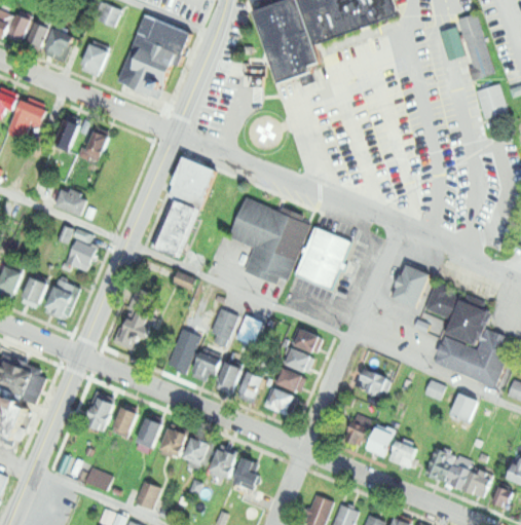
[(282,0),(247,13),(273,86),(307,74),(304,66),(317,62),(308,41),(386,12),(381,0),(282,0)]
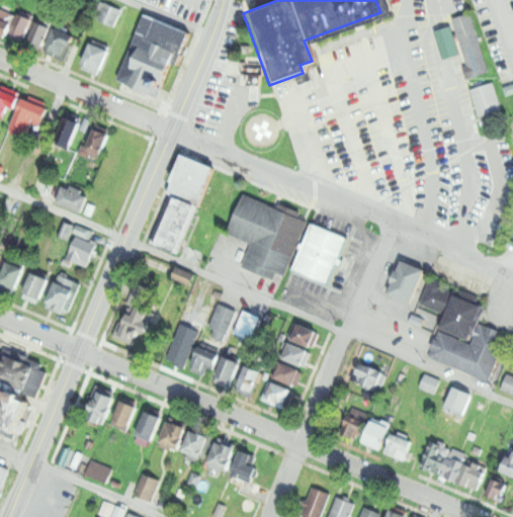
[(92,21),(99,2),(117,9),(109,28),(92,21)]
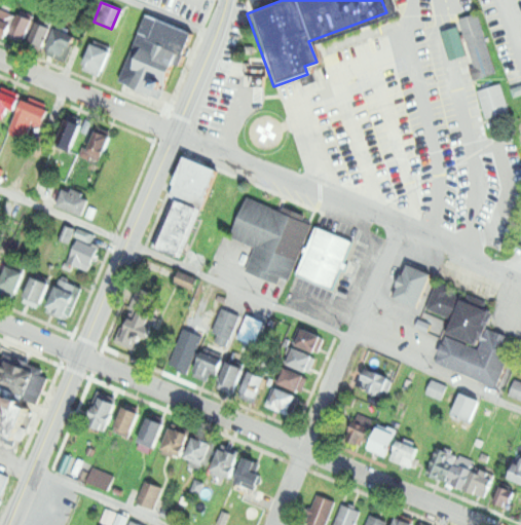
[(0,11),(12,16),(4,39),(0,37),(0,11)]
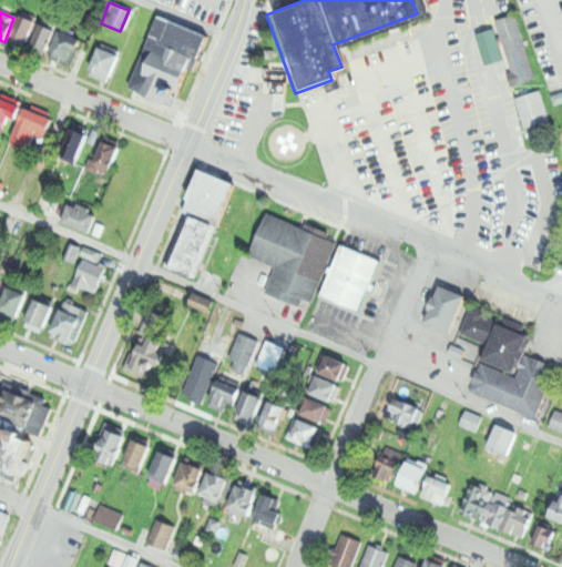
[(123,88),(154,16),(198,34),(169,107),(123,88)]
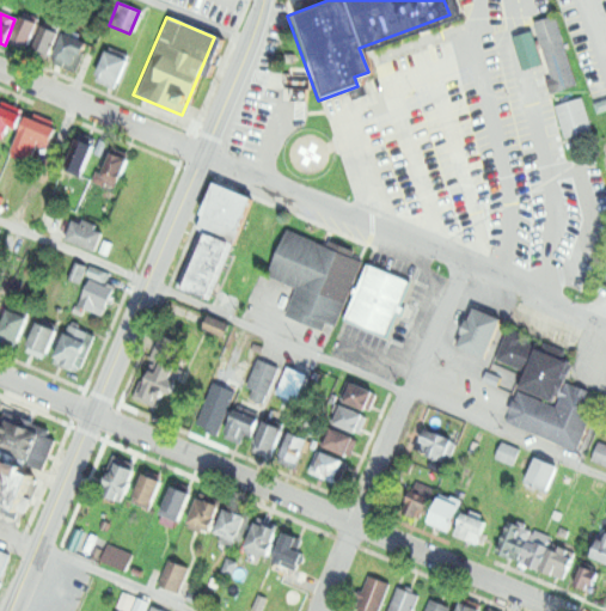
[(528,25),(552,17),(574,83),(550,91),(528,25)]
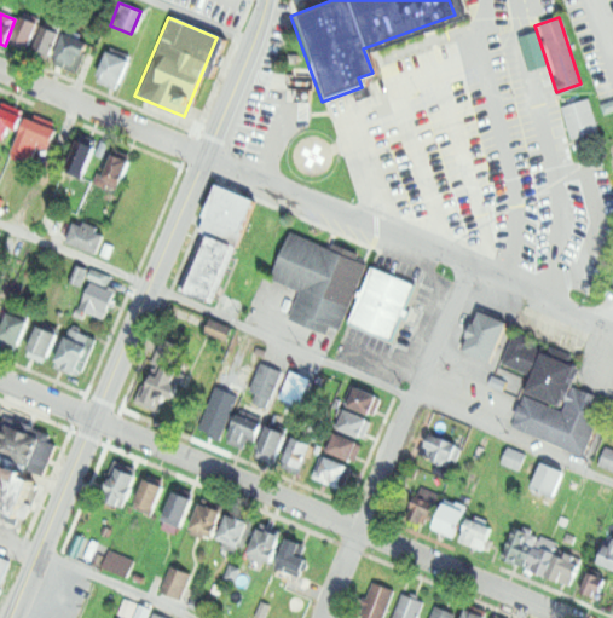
[(7,47),(17,22),(35,29),(25,55),(7,47)]
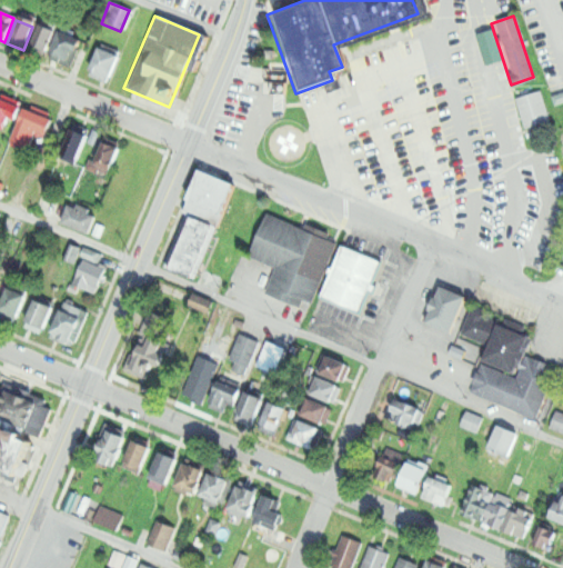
[(26,51),(34,28),(52,36),(43,59),(26,51)]
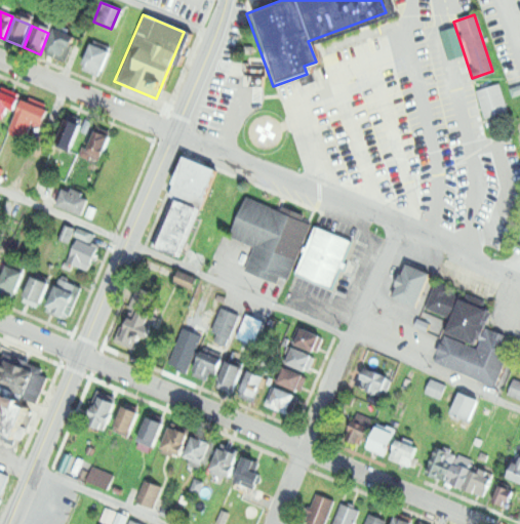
[(42,55),(53,31),(76,41),(65,66),(42,55)]
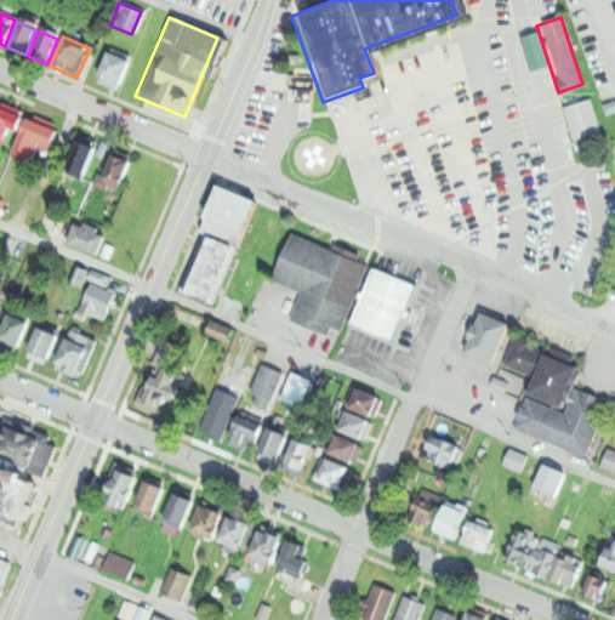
[(91,85),(106,52),(127,62),(113,94),(91,85)]
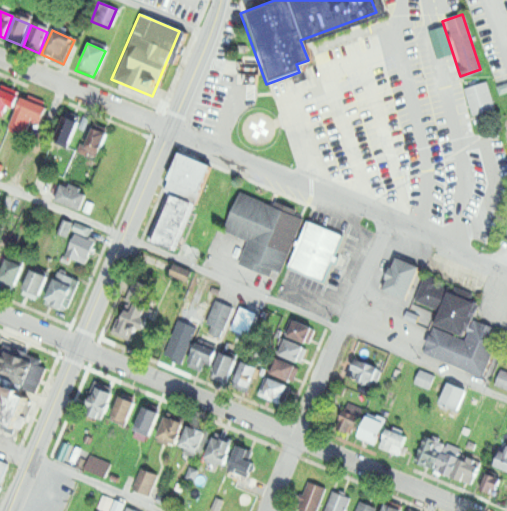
[(463,90),(481,84),(492,120),(474,126),(463,90)]
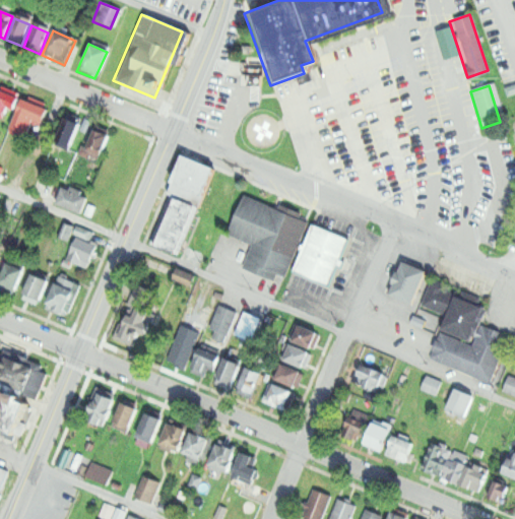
[(0,89),(18,98),(13,110),(6,107),(4,112),(0,110),(0,89)]
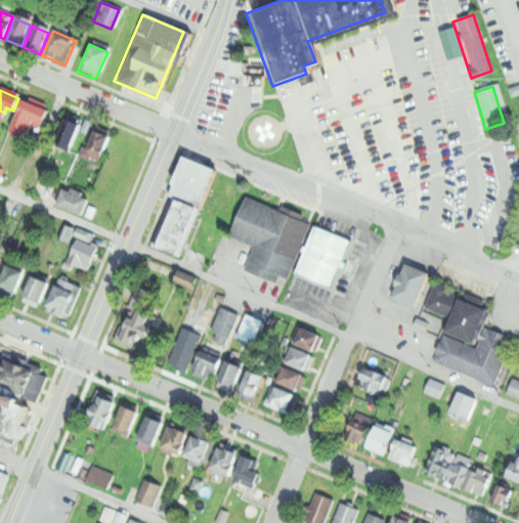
[(34,119),(26,136),(8,129),(22,101),(47,114),(43,123),(34,119)]
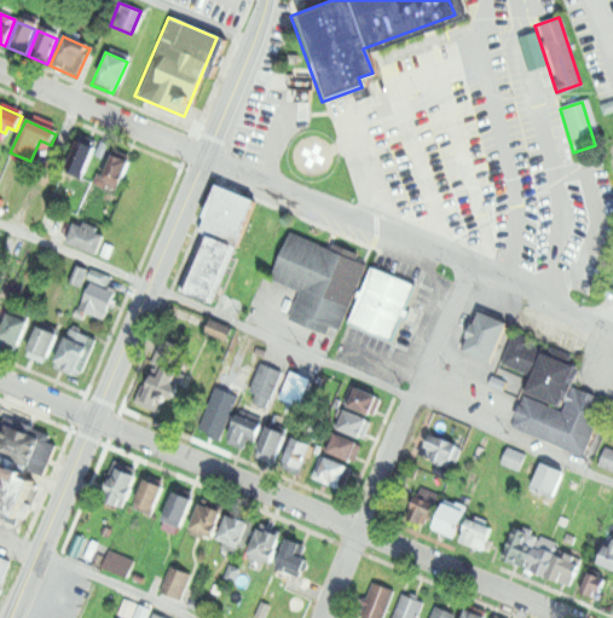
[(81,174),(64,166),(76,138),(93,145),(81,174)]
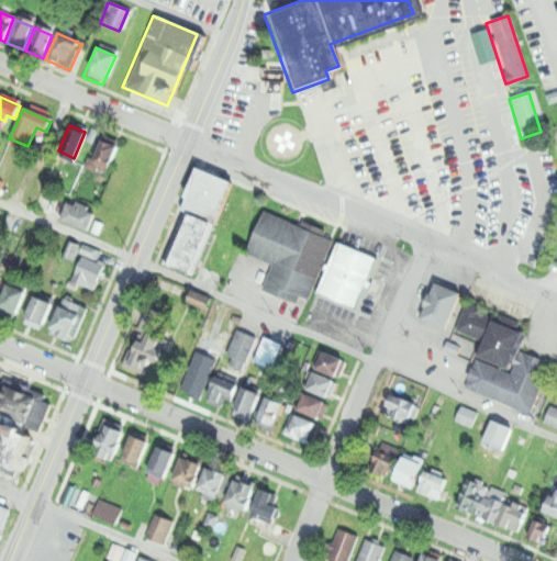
[(98,138),(115,144),(108,167),(90,160),(98,138)]
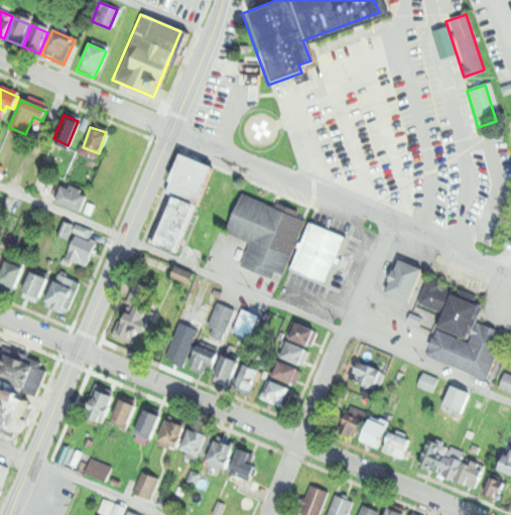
[(140,242),(177,151),(208,164),(170,255),(140,242)]
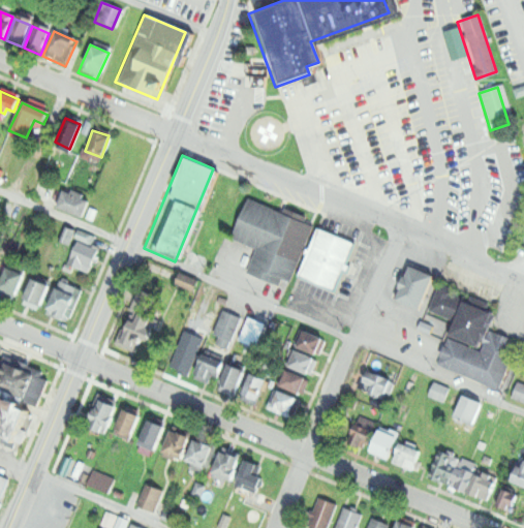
[(81,218),(52,205),(59,189),(88,202),(81,218)]
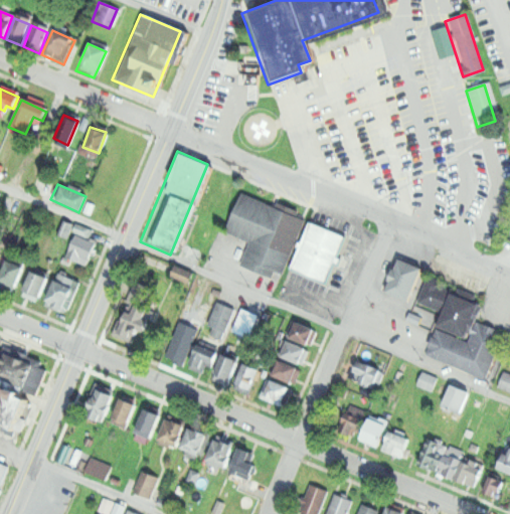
[(238,194),(224,231),(248,240),(238,265),(278,281),(302,219),(238,194)]
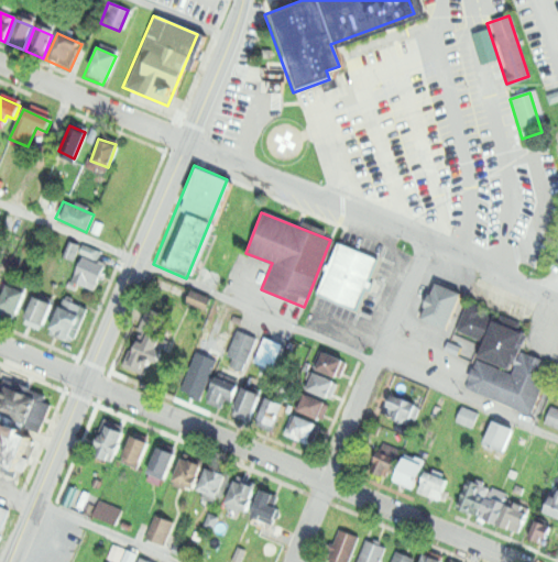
[(64,240),(74,244),(67,260),(57,255),(64,240)]
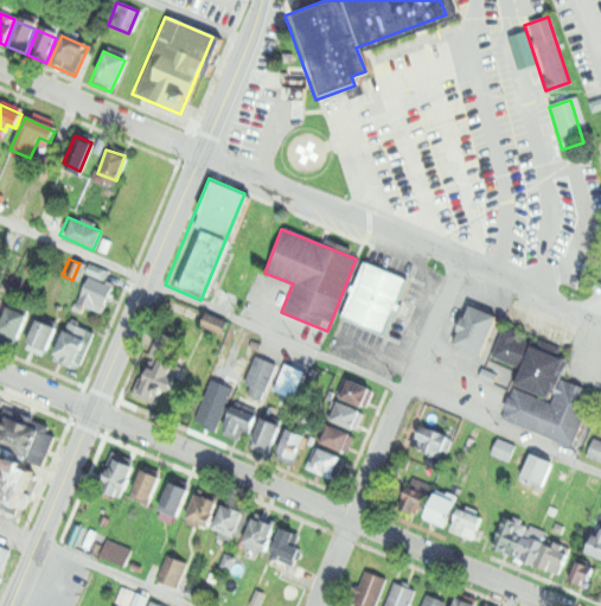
[(381,339),(334,321),(357,262),(404,281),(381,339)]
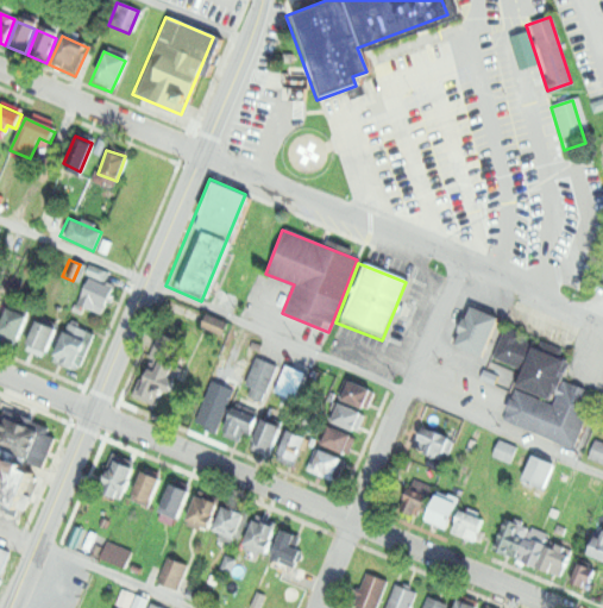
[(96,314),(75,304),(87,279),(108,288),(96,314)]
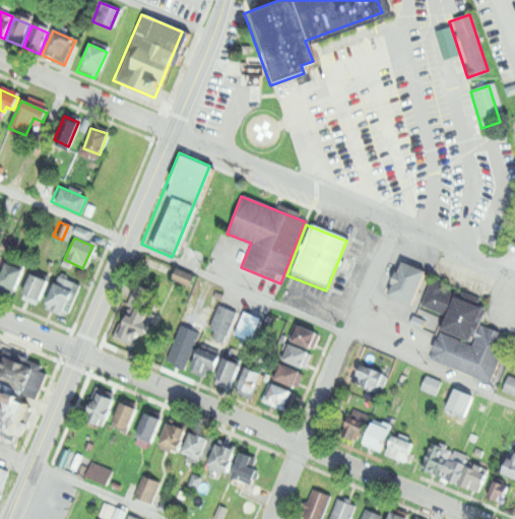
[(12,293),(0,287),(0,279),(8,259),(24,266),(12,293)]
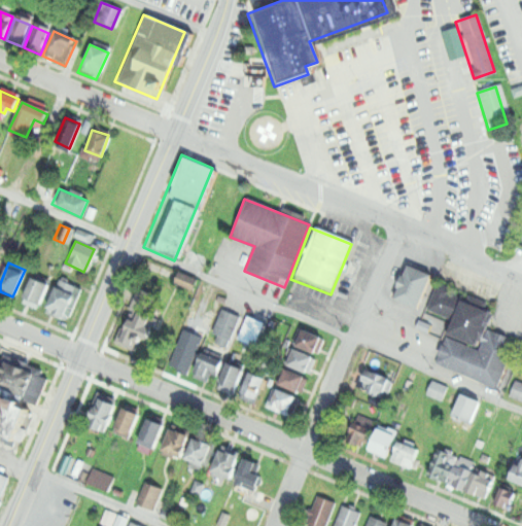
[(415,311),(390,301),(406,266),(430,276),(415,311)]
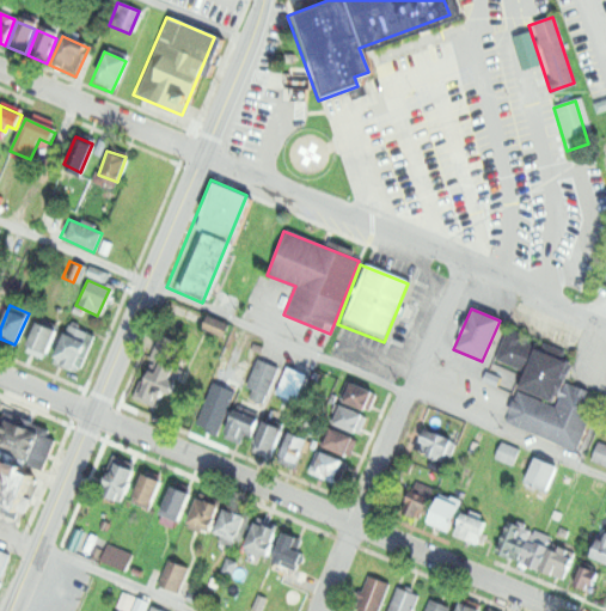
[(222,338),(200,329),(206,315),(228,324),(222,338)]
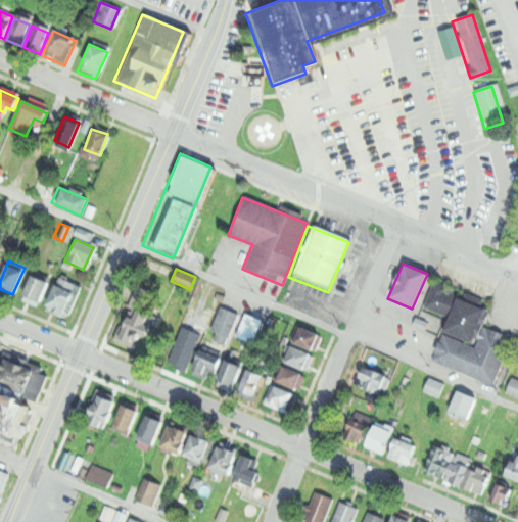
[(39,305),(20,297),(32,274),(49,282),(39,305)]
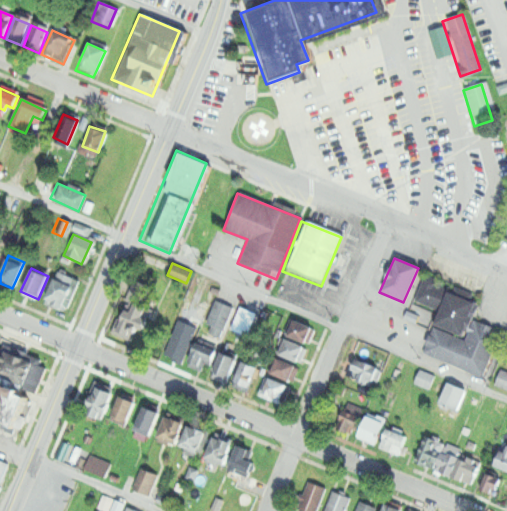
[(63,311),(44,301),(59,272),(78,283),(63,311)]
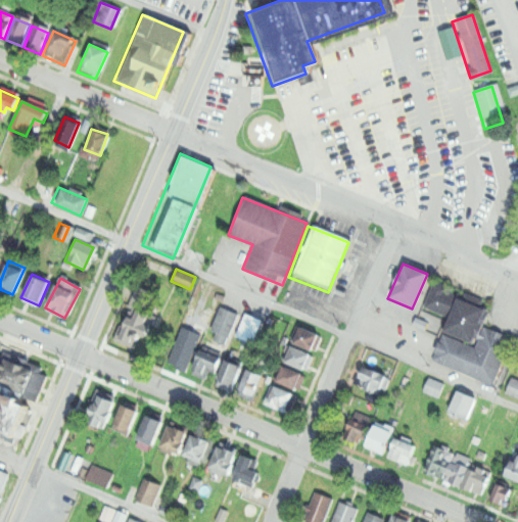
[(459,298),(486,310),(471,343),(441,330),(448,317),(421,305),(431,281),(461,294),(459,298)]
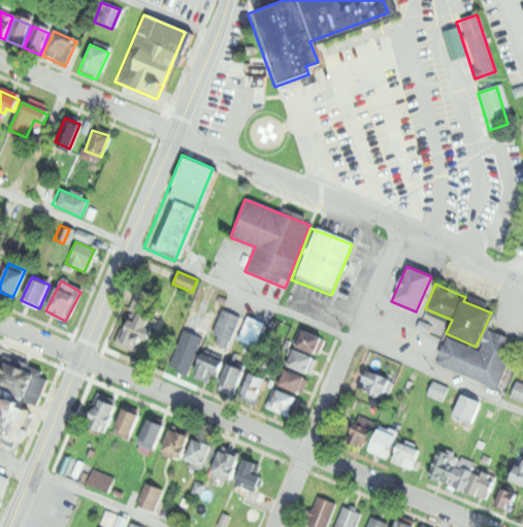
[(136,287),(152,294),(142,314),(156,320),(142,349),(120,338),(128,319),(122,317),(136,287)]
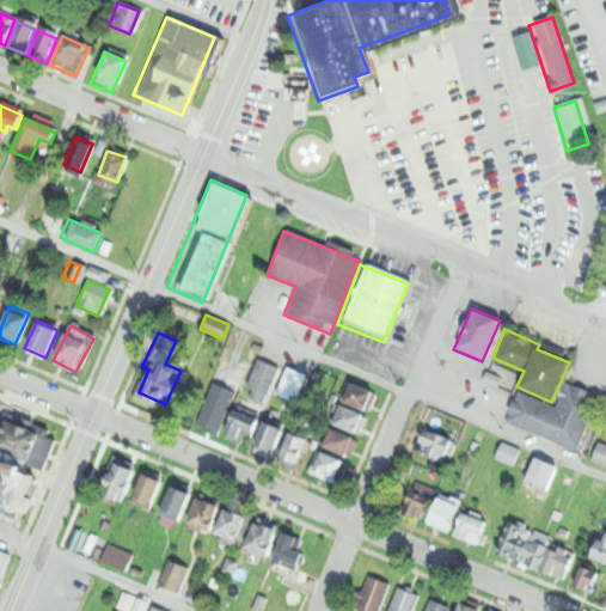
[(252,355),(273,365),(257,402),(236,392),(252,355)]
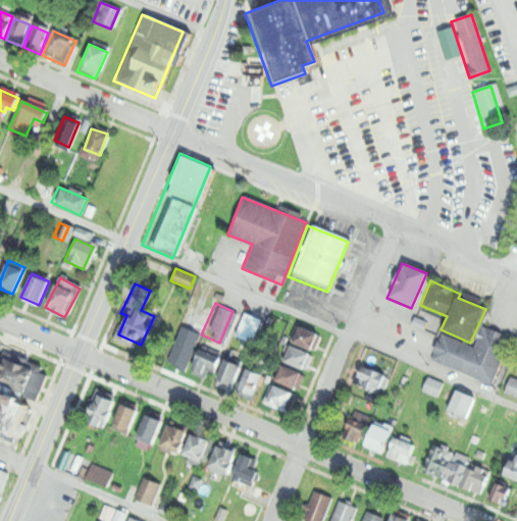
[(311,349),(287,339),(294,323),(317,333),(311,349)]
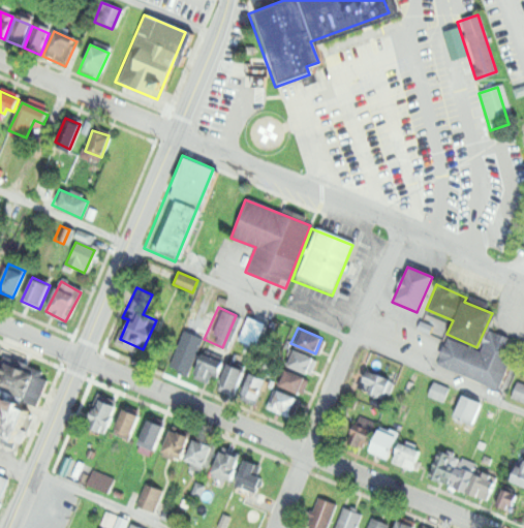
[(497,390),(434,363),(445,337),(480,352),(489,331),(518,343),(497,390)]
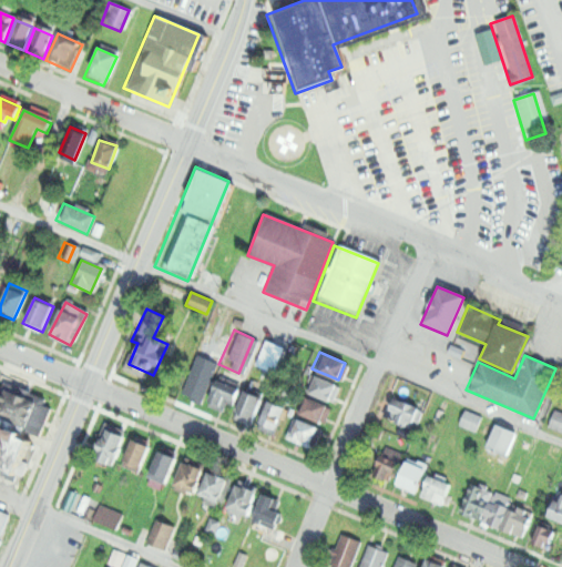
[(330,403),(298,388),(305,372),(337,386),(330,403)]
